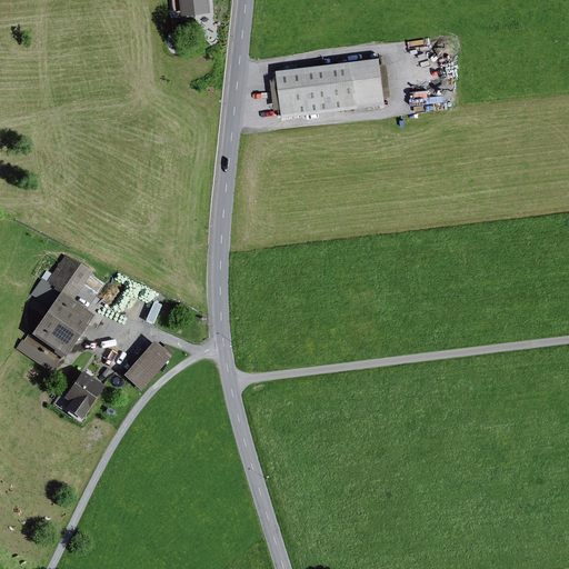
[(185,0),(185,1),(189,1),(189,19),(216,18),(215,0),(185,0)]
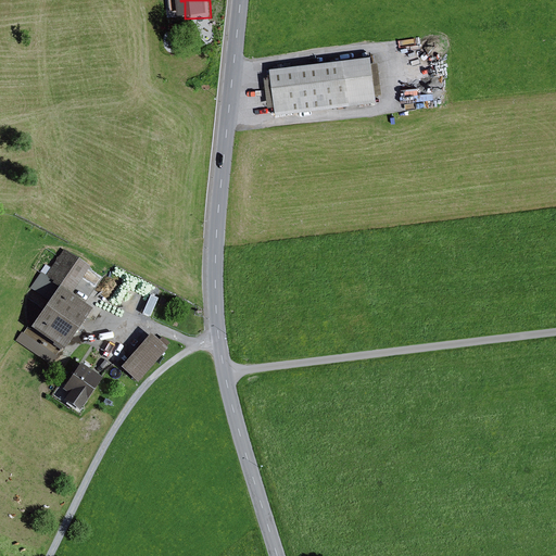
[(371,55),(270,68),(272,75),(275,105),(276,112),(376,101),(376,95),(373,62),(371,55)]
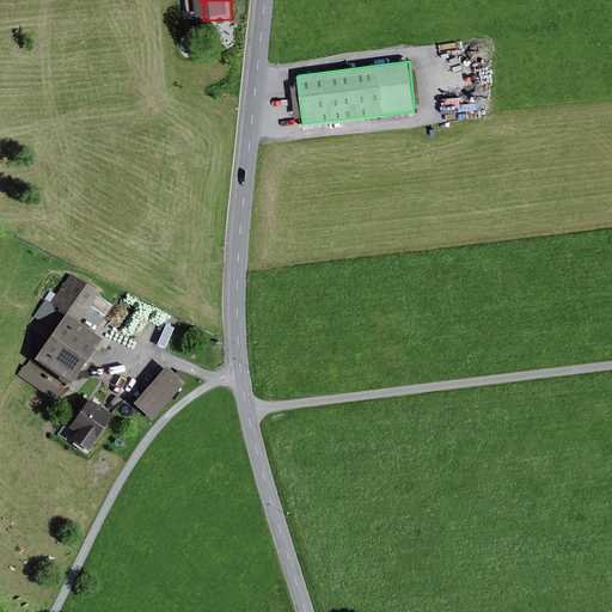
[(417,67),(410,68),(414,104),(422,103),(417,67)]
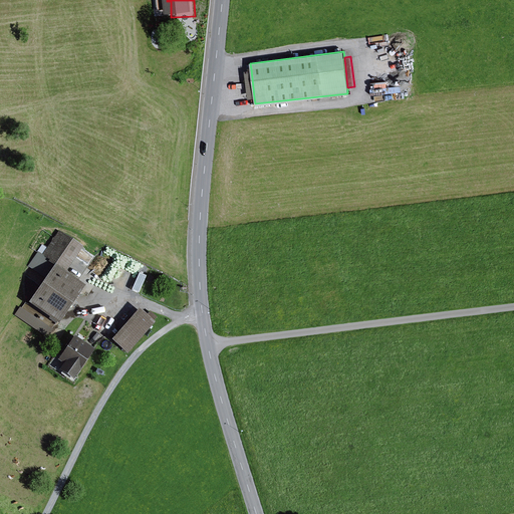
[(254,97),(251,69),(245,70),(248,98),(254,97)]
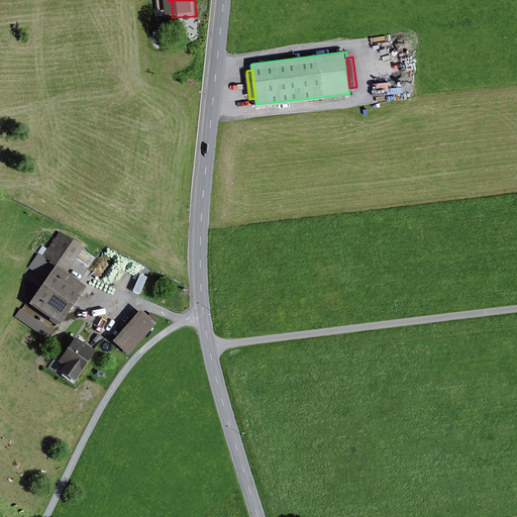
[(83,248),(60,232),(41,259),(55,267),(66,275),(83,248)]
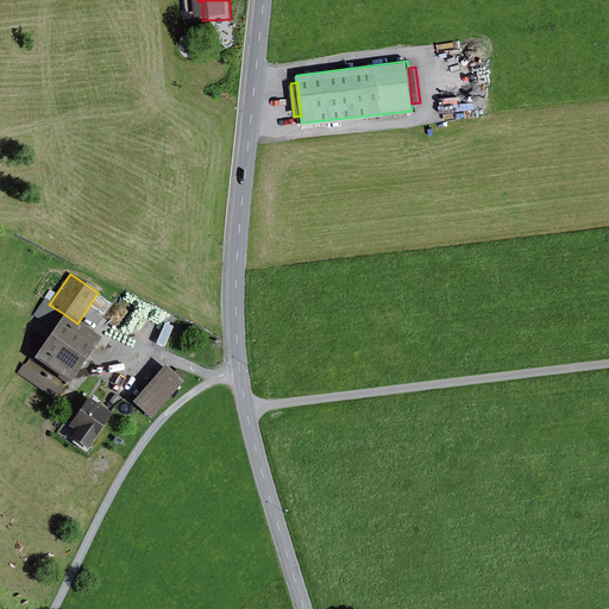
[(55,330),(64,314),(49,305),(43,301),(33,315),(55,330)]
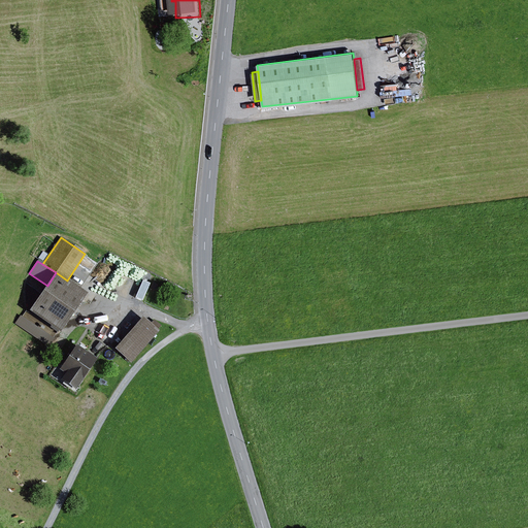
[(67,281),(56,272),(47,286),(28,311),(59,333),(87,294),(67,281)]
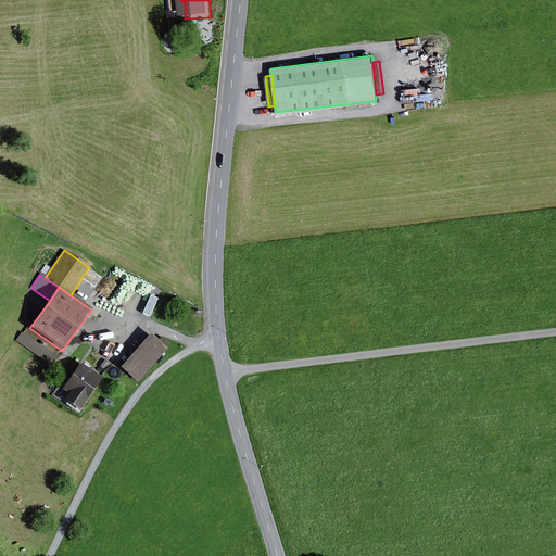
[(22,333),(15,342),(50,366),(57,357),(22,333)]
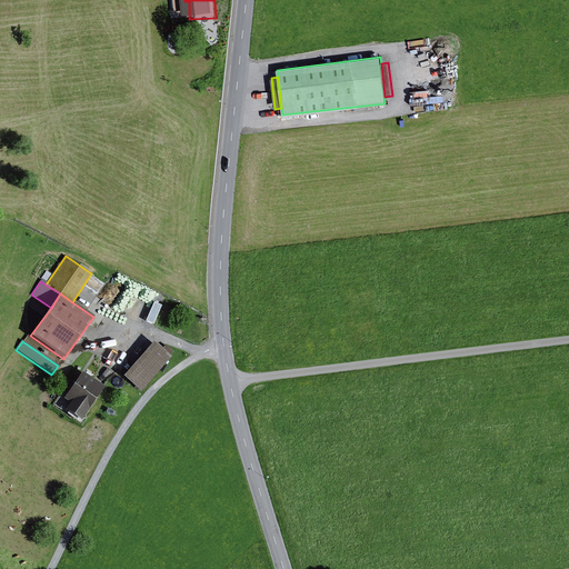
[(153,341),(125,376),(141,390),(170,356),(153,341)]
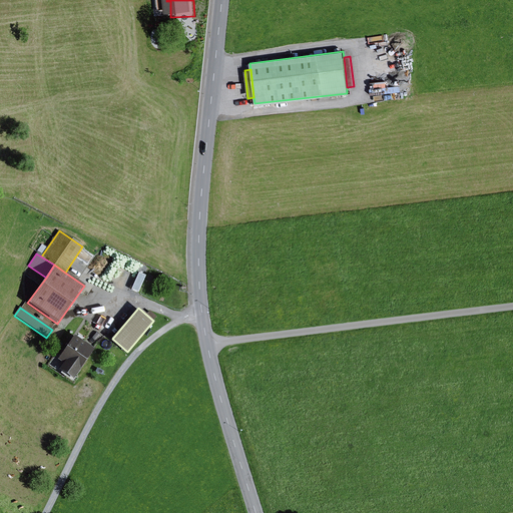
[(102,319),(97,325),(102,329),(107,323),(102,319)]
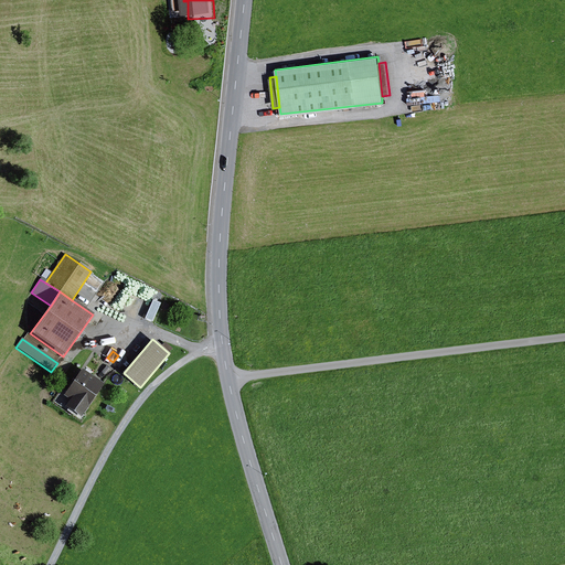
[(104,384),(83,370),(65,395),(70,400),(65,407),(81,418),(104,384)]
